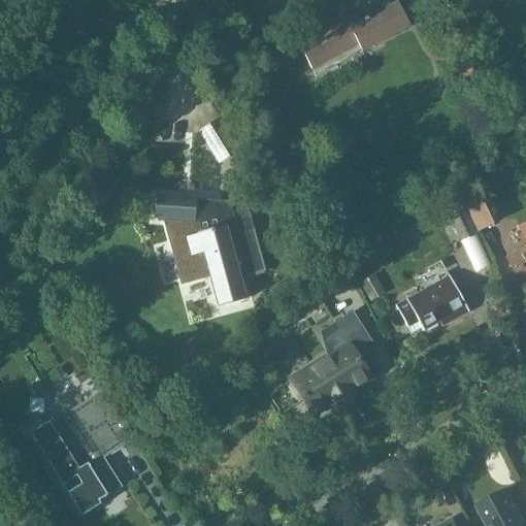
[(301,44),(314,68),(336,56),(338,60),(352,53),(350,48),(360,44),(363,51),(412,25),(399,1),(362,22),(358,13),(301,44)]
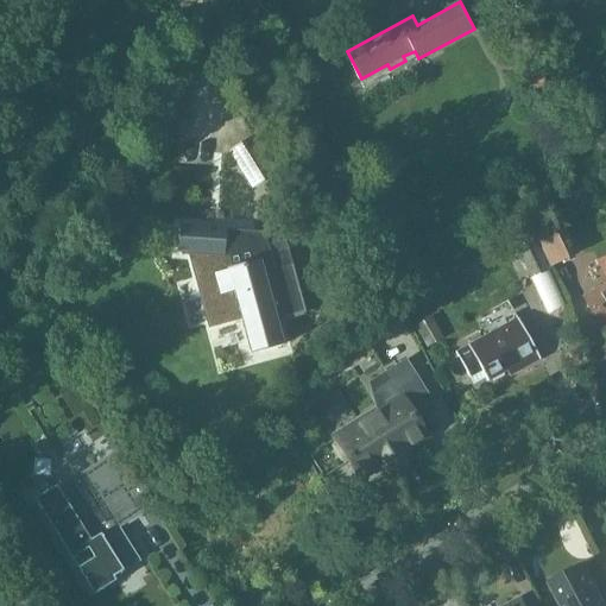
[(276,162),(253,126),(229,141),(252,177),(276,162)]
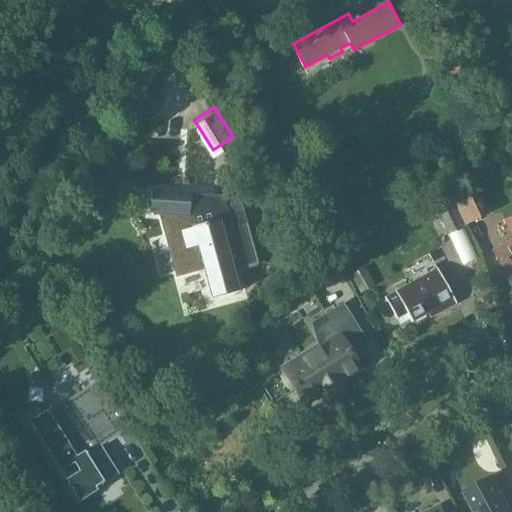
[(490,212),(479,187),(454,199),(466,224),(490,212)]
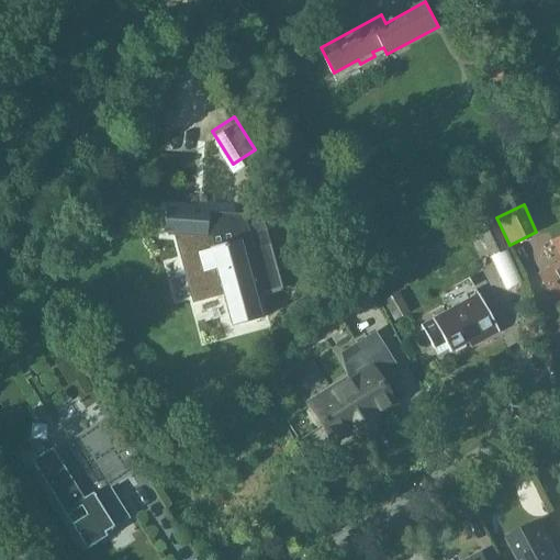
[(211,211),(211,209),(168,205),(166,232),(174,232),(194,302),(224,294),(233,326),(265,316),(258,295),(284,288),(271,242),(255,246),(246,214),(211,211)]
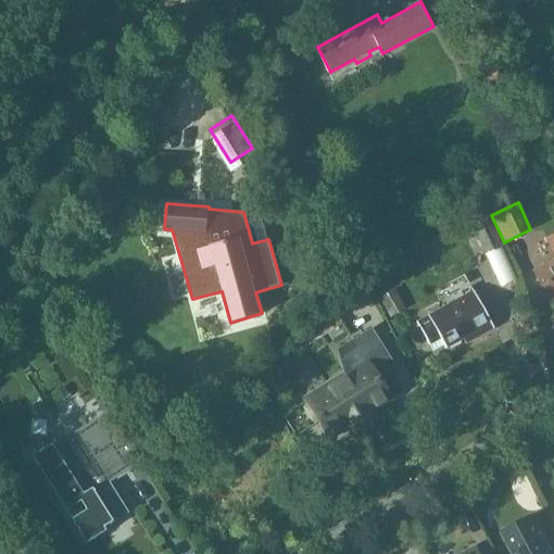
[(476,228),(487,253),(504,247),(492,221),(476,228)]
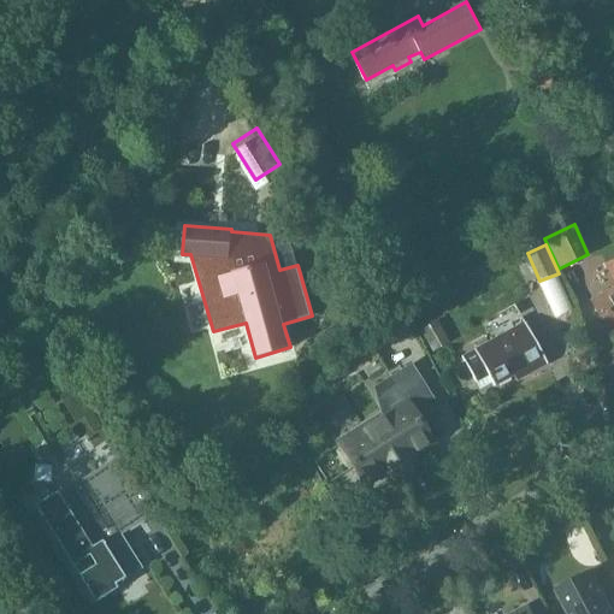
[(613,285),(592,297),(610,330),(613,328),(613,258),(606,263),(613,277),(613,285)]
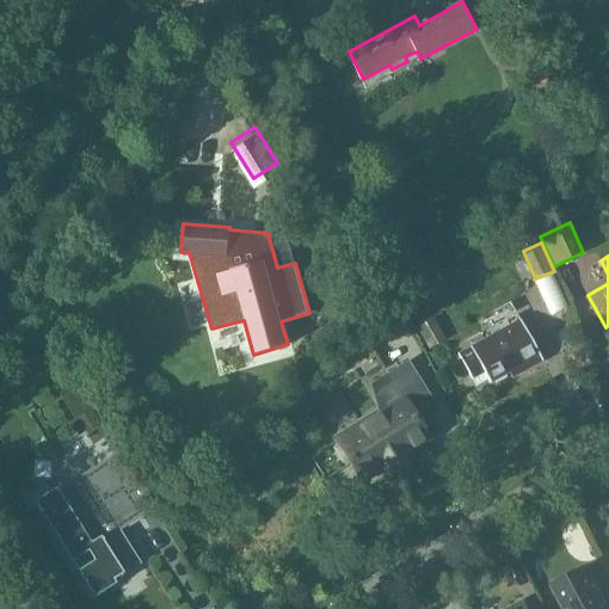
[(418,326),(430,348),(448,338),(436,317),(418,326)]
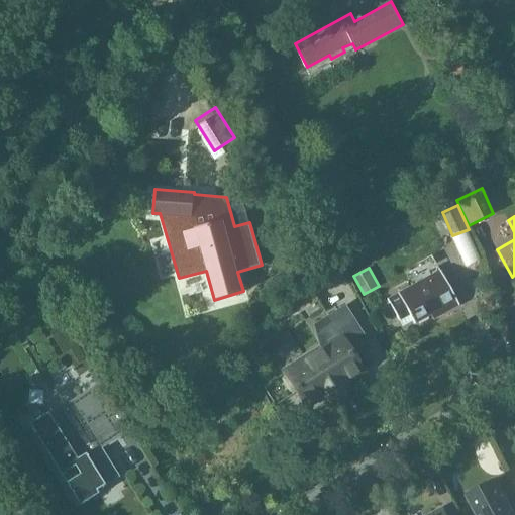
[(460,304),(441,269),(389,298),(404,325),(414,320),(416,323),(442,309),(446,312),(460,304)]
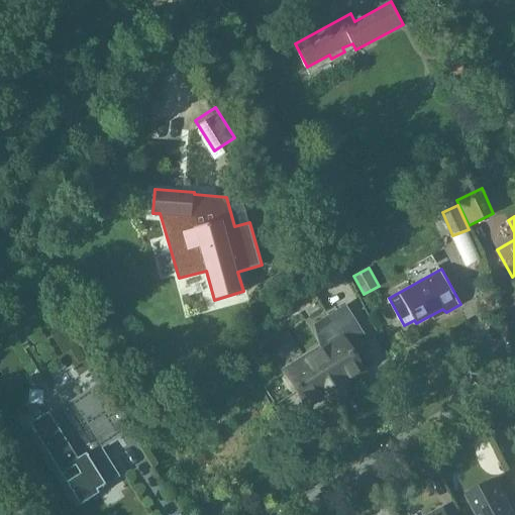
[(342,336),(286,372),(288,375),(286,378),(292,389),(297,389),(307,405),(327,393),(330,398),(347,387),(344,382),(349,379),(346,374),(362,365),(352,349),(368,339),(346,305),(329,316),(342,336)]
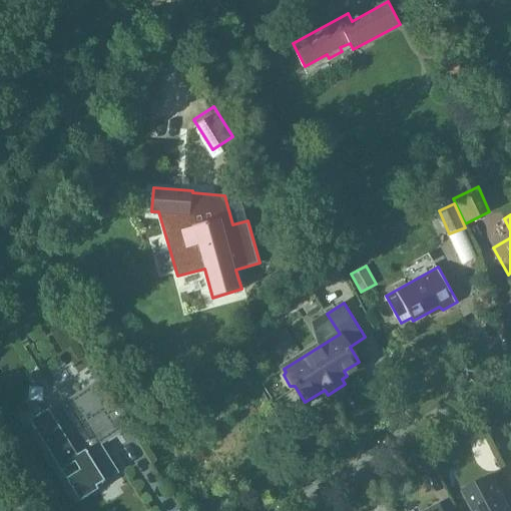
[(82,499),(99,488),(97,486),(120,471),(102,443),(109,438),(110,440),(134,425),(103,376),(49,410),(33,420),(41,434),(62,467),(82,499)]
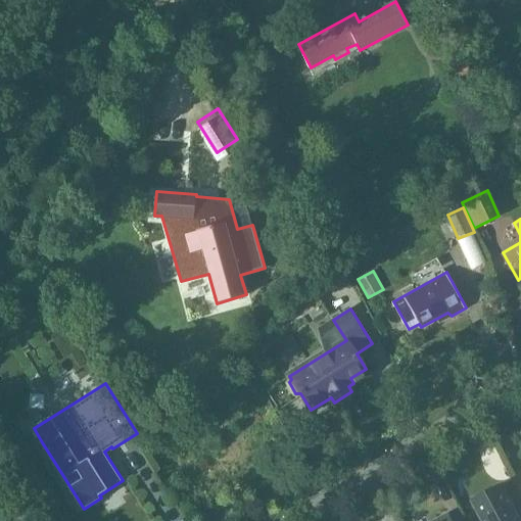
[(476,500),(475,501),(485,520),(520,520),(520,516),(505,485),(502,486),(476,500)]
